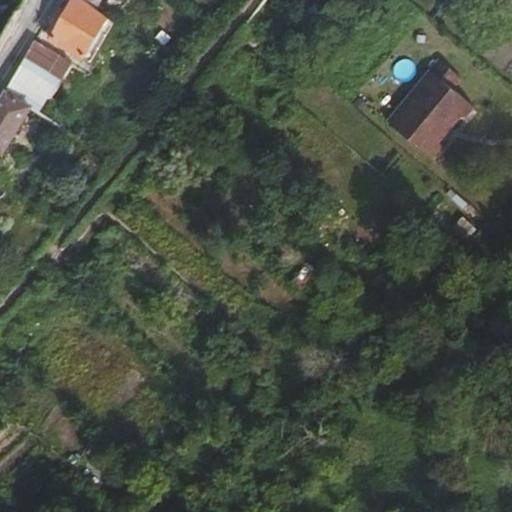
[(95,8),(84,0),(71,0),(52,37),(84,57),(106,16),(95,8)]
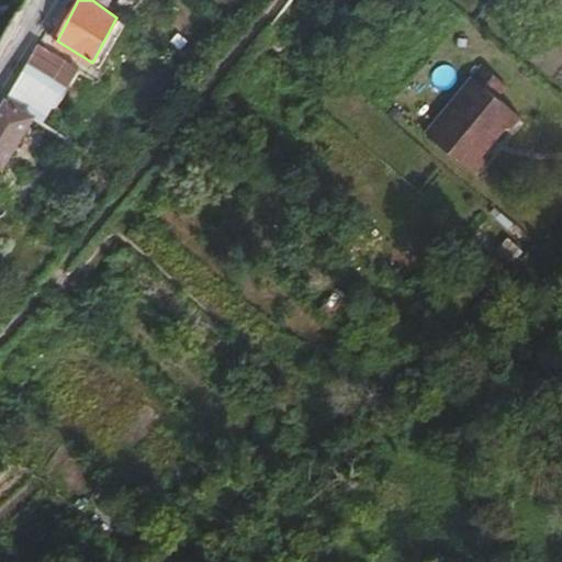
[(25,66),(67,90),(81,65),(38,42),(25,66)]
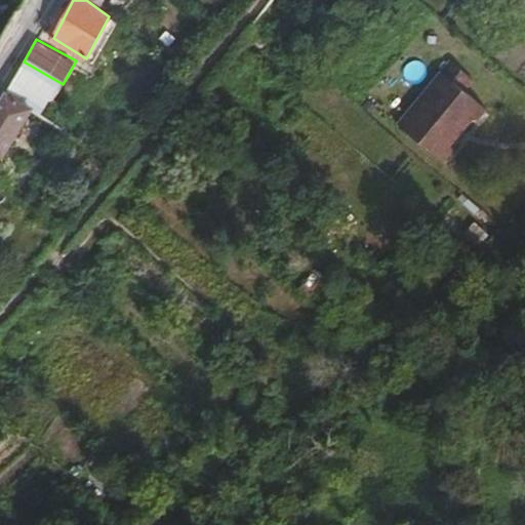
[(461,74),(438,52),(381,115),(428,155),(439,143),(435,139),(458,114),(461,117),(474,104),(452,84),(461,74)]
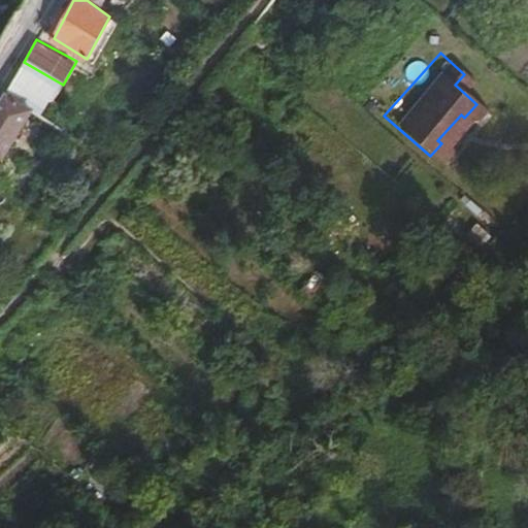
[(0,104),(0,162),(32,109),(8,92),(0,104)]
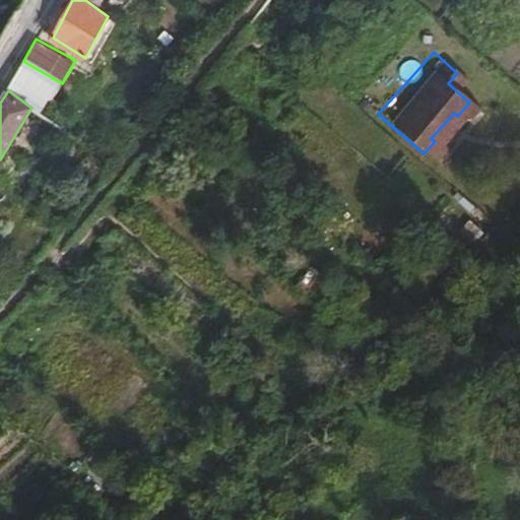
[(125,180),(115,190),(125,199),(134,189),(125,180)]
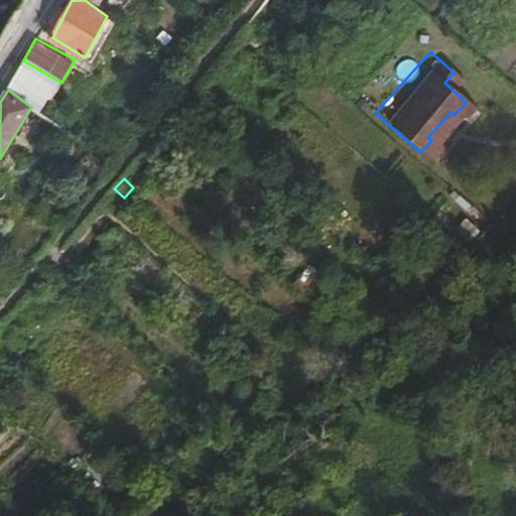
[(260,362),(252,370),(263,381),(271,373),(260,362)]
